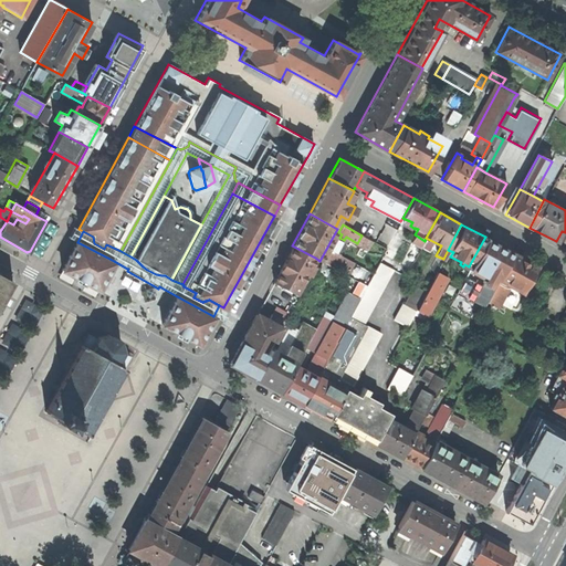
[(425,241),(415,234),(410,242),(420,248),(425,241)]
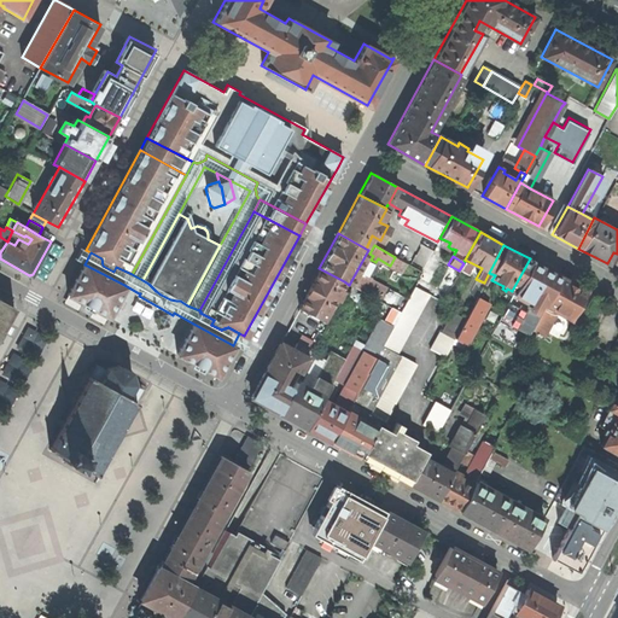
[(559,275),(530,258),(513,289),(538,303),(542,304),(559,275)]
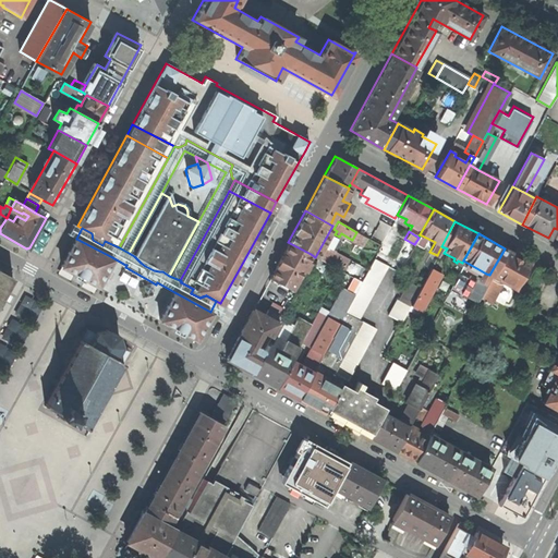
[(112,257),(76,239),(61,266),(74,273),(72,276),(83,281),(84,279),(97,286),(112,257)]
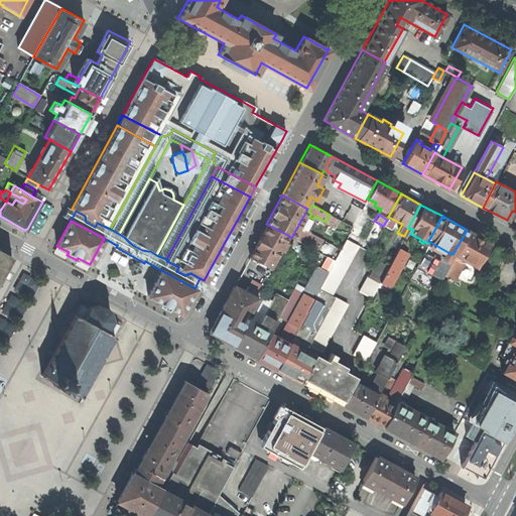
[(266,224),(248,257),(269,268),(279,250),(281,251),(286,242),(284,241),(287,235),(266,224)]
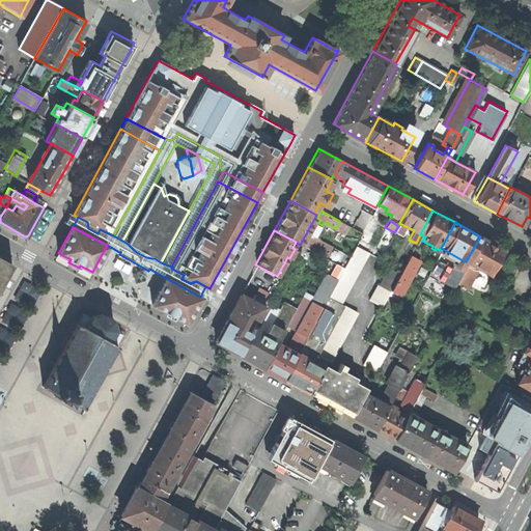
[(493,243),(480,236),(466,261),(488,274),(502,248),(499,247),(496,252),(490,249),(493,243)]
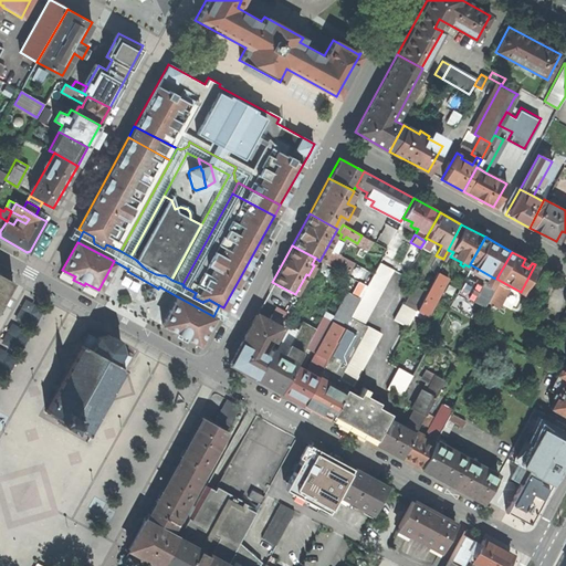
[(379,262),(348,316),(362,324),(392,269),(379,262)]
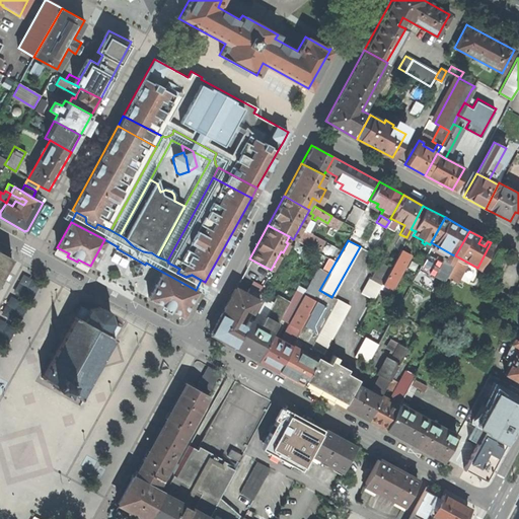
[(448,262),(452,254),(431,242),(430,244),(421,262),(417,269),(427,274),(439,251),(444,253),(441,258),(448,262)]
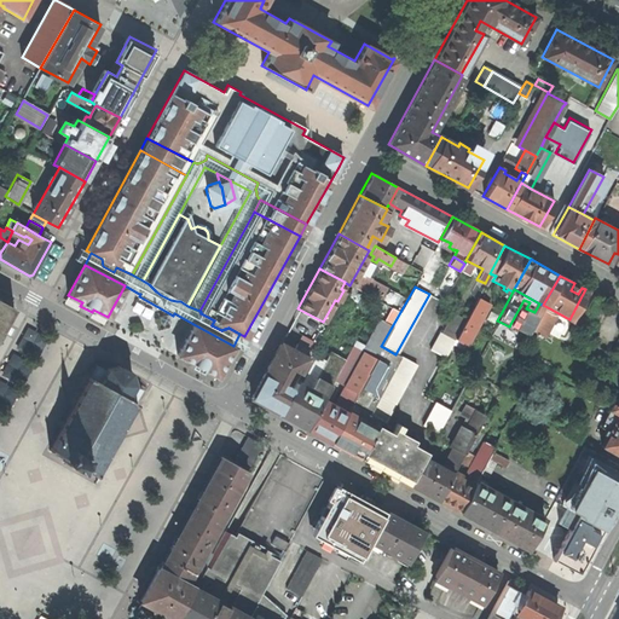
[(608,306),(593,296),(576,328),(591,337),(608,306)]
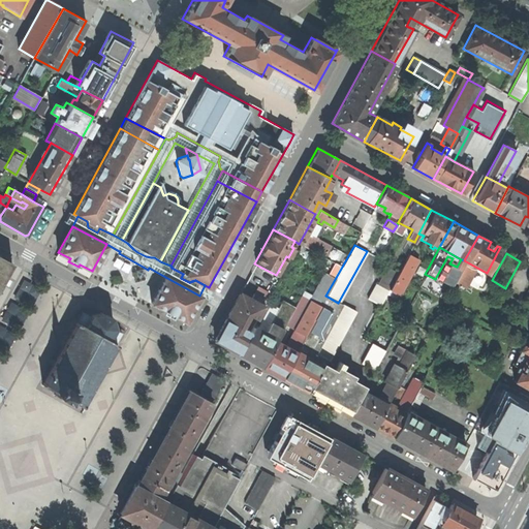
[(398,294),(417,259),(407,254),(387,289),(398,294)]
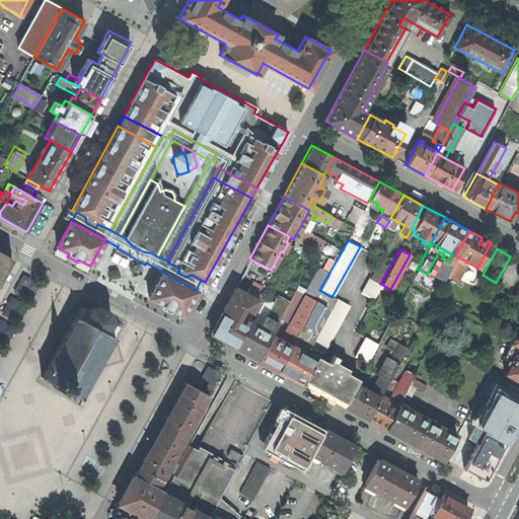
[(0,281),(12,258),(0,251),(0,281)]
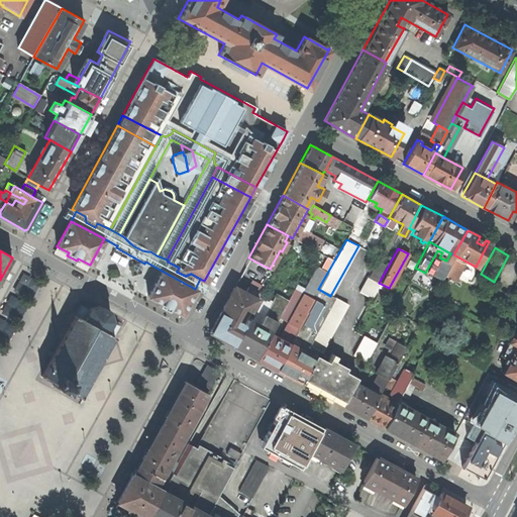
[(413,272),(415,268),(419,261),(409,255),(403,266),(413,272)]
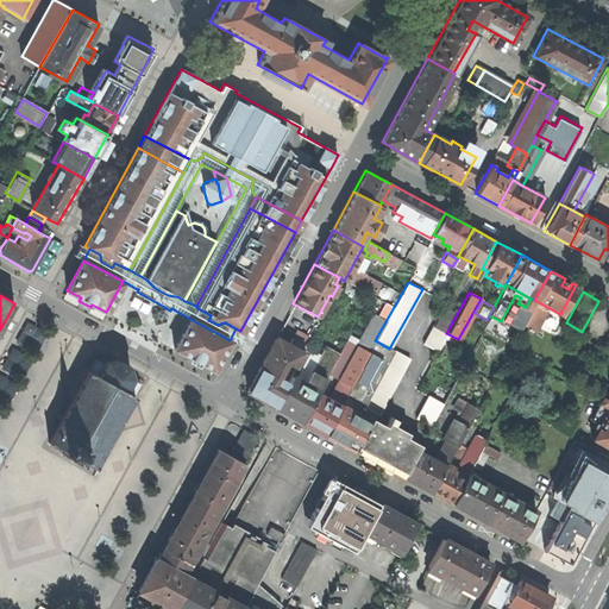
[(167,316),(164,307),(156,309),(157,318),(167,316)]
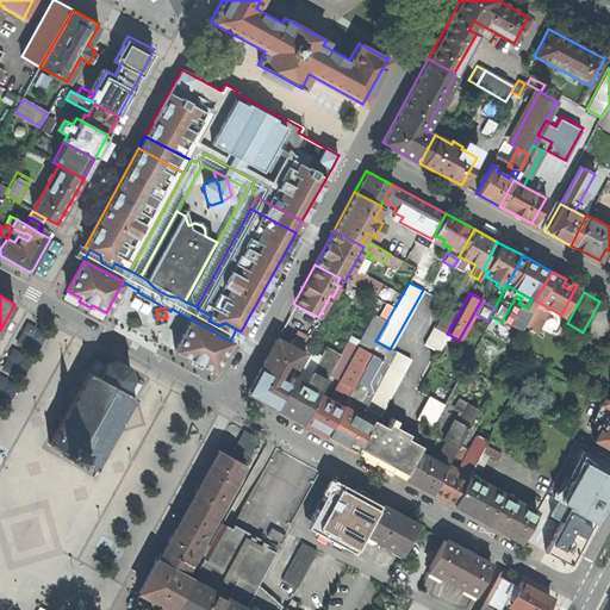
[(520,330),(528,315),(517,309),(508,324),(520,330)]
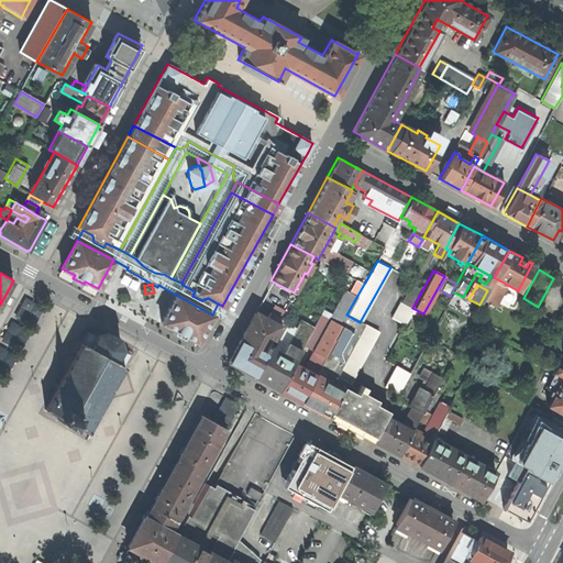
[(197,342),(212,315),(176,295),(161,322),(174,329),(172,332),(183,338),(184,335),(197,342)]
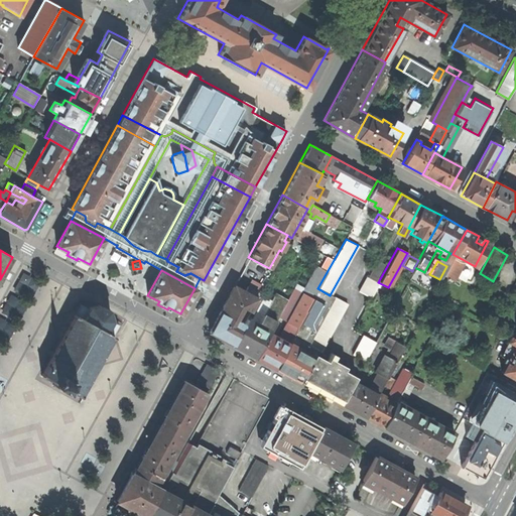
[(378,283),(366,276),(358,291),(370,297),(378,283)]
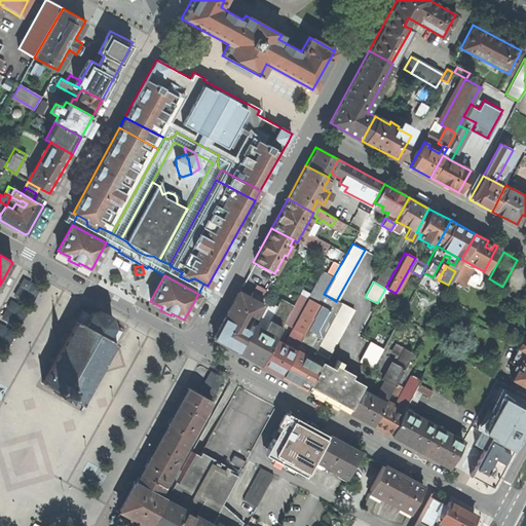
[(211,288),(208,286),(203,284),(198,294),(205,298),(211,288)]
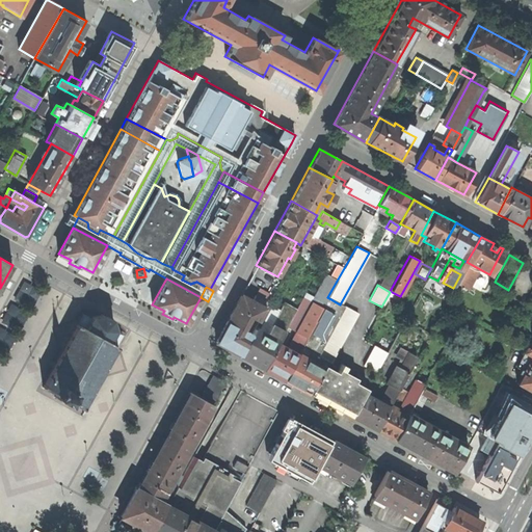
[(520,300),(506,293),(499,307),(512,314),(520,300)]
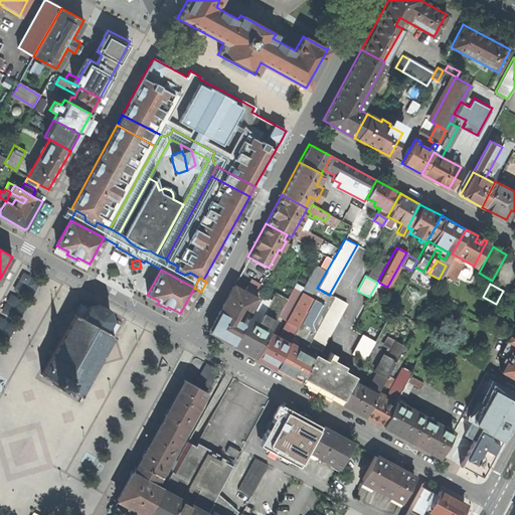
[(231,343),(242,324),(232,319),(239,306),(249,311),(260,293),(245,285),(242,291),(231,285),(207,330),(231,343)]
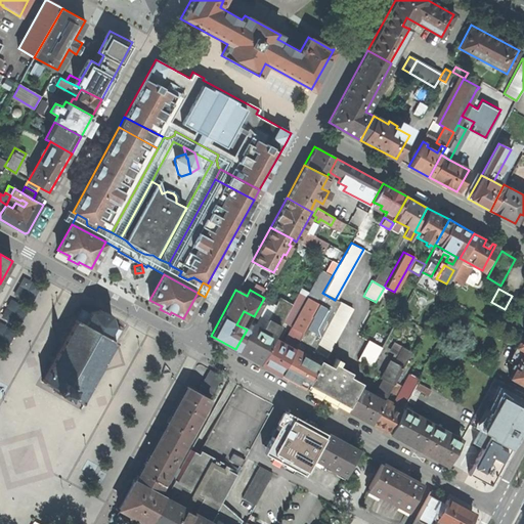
[(322,293),(317,303),(293,348),(317,362),(318,359),(320,354),(312,350),(339,301),(335,300),(322,293)]
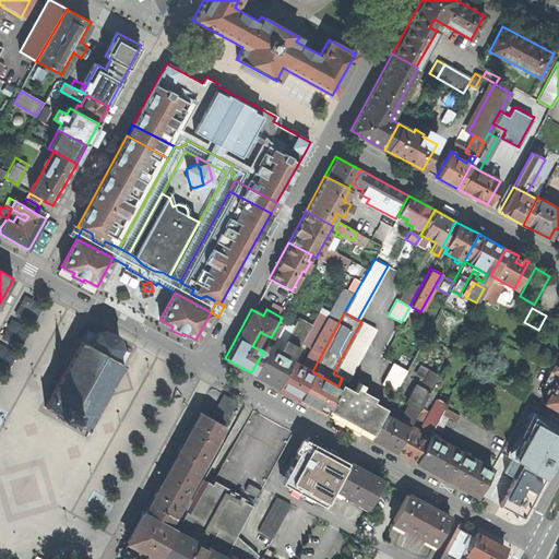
[(311,324),(306,334),(312,337),(322,320),(314,316),(310,323),(311,324)]
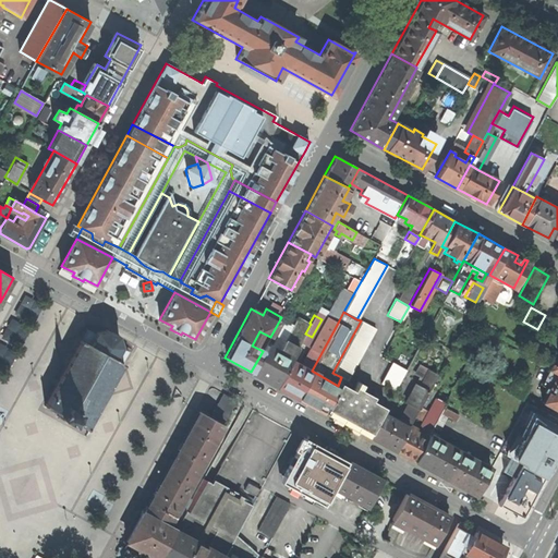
[(276,386),(290,361),(305,334),(311,324),(310,323),(296,316),(278,350),(266,343),(263,351),(251,372),(276,386)]
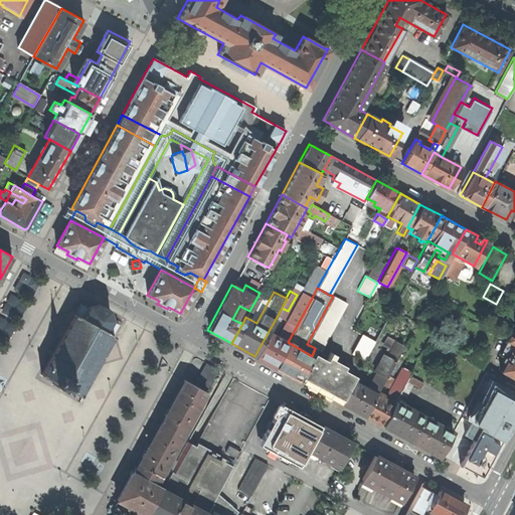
[(287,343),(288,342),(312,298),(303,294),(297,305),(295,304),(277,338),(287,343)]
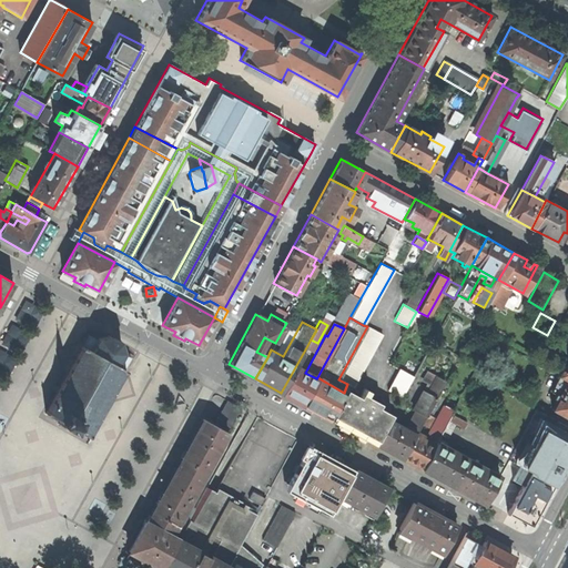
[(338,379),(347,384),(353,386),(381,334),(367,326),(338,379)]
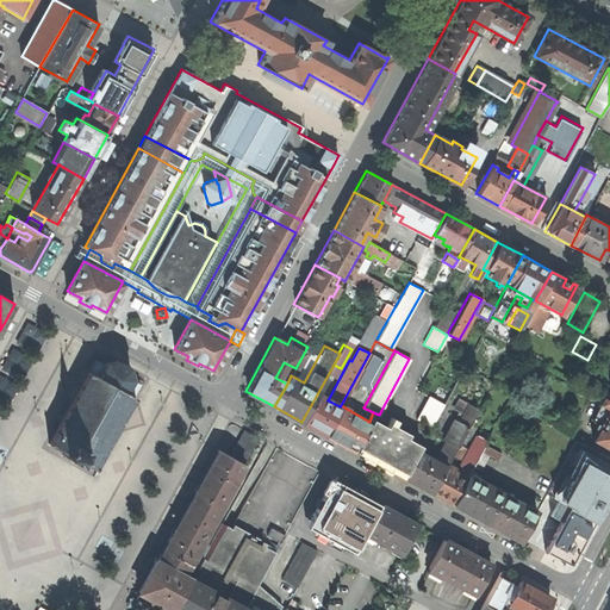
[(95,466),(94,465),(131,399),(132,399),(134,397),(134,396),(141,384),(132,379),(129,366),(117,360),(103,362),(95,359),(88,371),(86,373),(87,374),(50,440),(48,443),(51,444),(64,452),(63,453),(79,461),(80,460),(91,466),(91,467),(94,468),(95,466)]
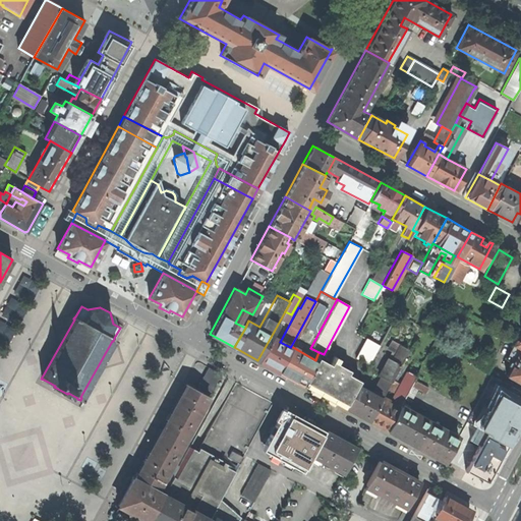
[(278,370),(290,347),(280,342),(271,337),(257,360),(278,370)]
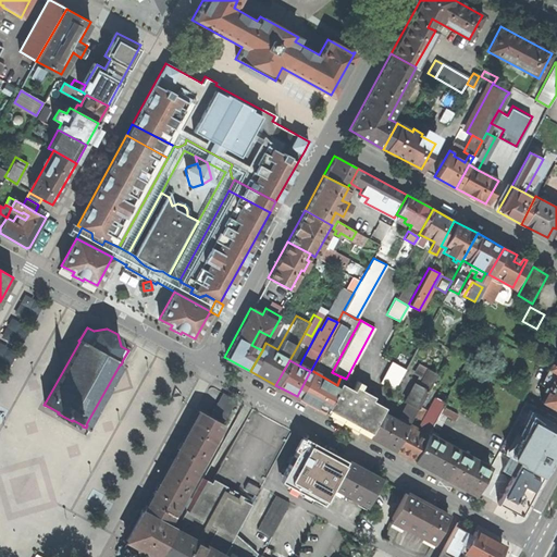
[(405,369),(391,361),(380,380),(394,388),(405,369)]
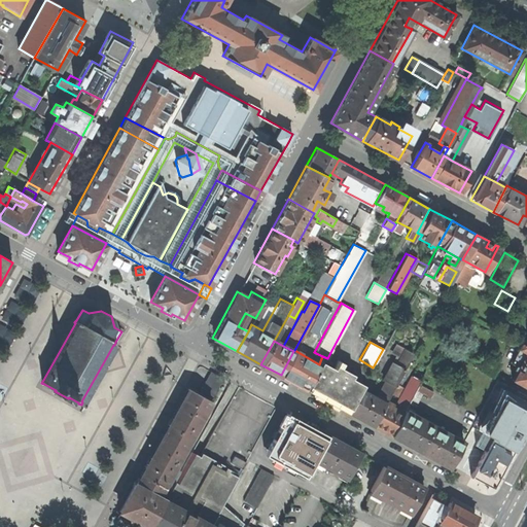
[(511,379),(526,387),(526,346),(520,343),(517,348),(525,353),(518,366),(514,364),(512,369),(516,371),(511,379)]
